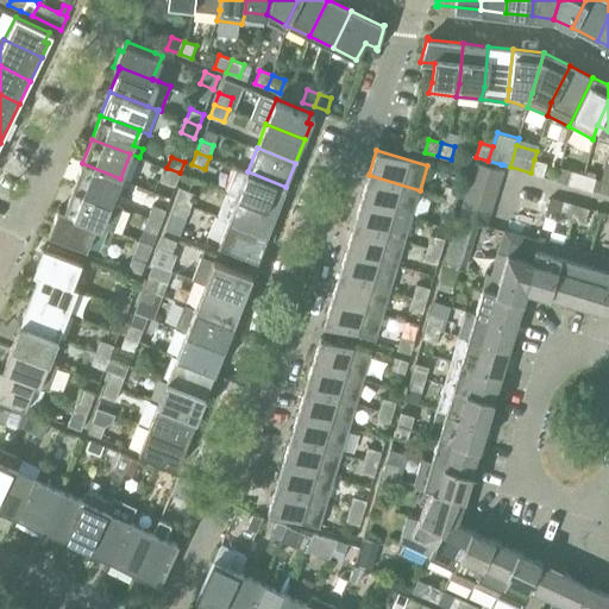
[(534,159),(531,173),(542,176),(547,163),(534,159)]
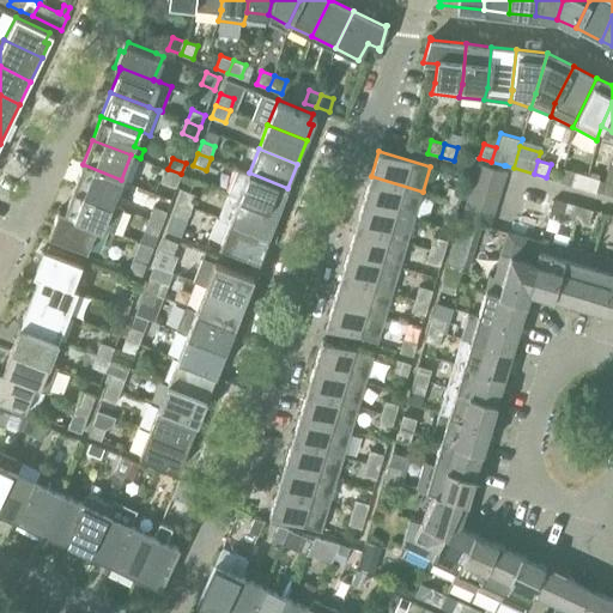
[(478,163),(473,178),(501,187),(505,171),(478,163)]
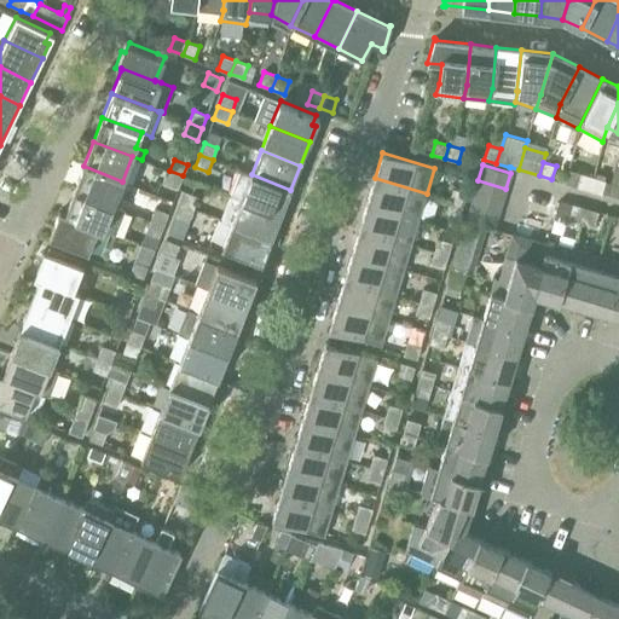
[(84,166),(74,191),(113,206),(113,204),(122,181),(84,166)]
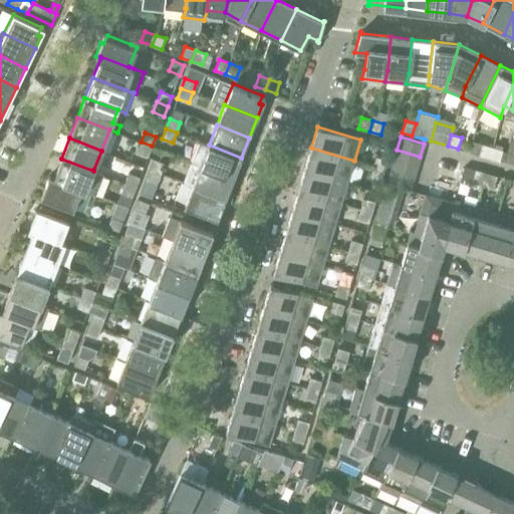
[(148,157),(152,146),(141,142),(137,153),(148,157)]
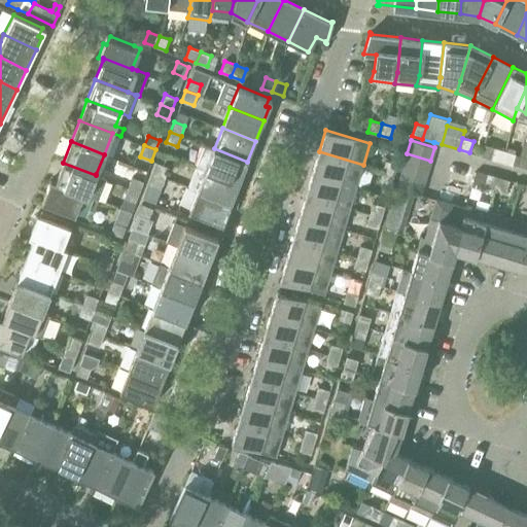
[(240,181),(247,162),(214,148),(204,145),(197,165),(240,181)]
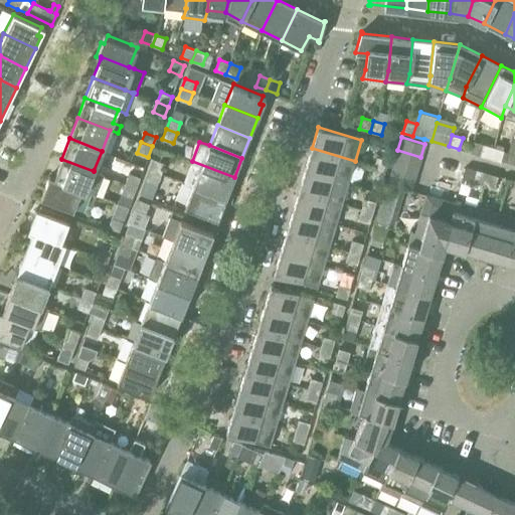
[(493,147),(483,144),(480,155),(489,158),(493,147)]
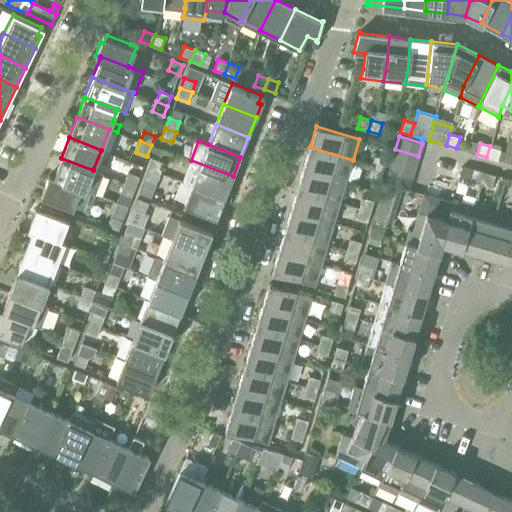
[(501,150),(490,146),(486,157),(498,161),(501,150)]
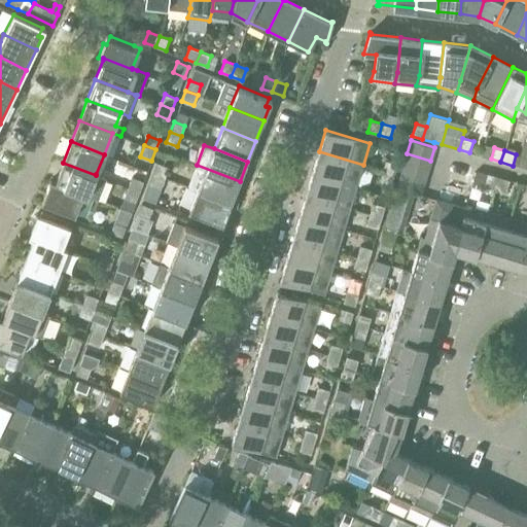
[(319,151),(312,173),(357,186),(363,165),(319,151)]
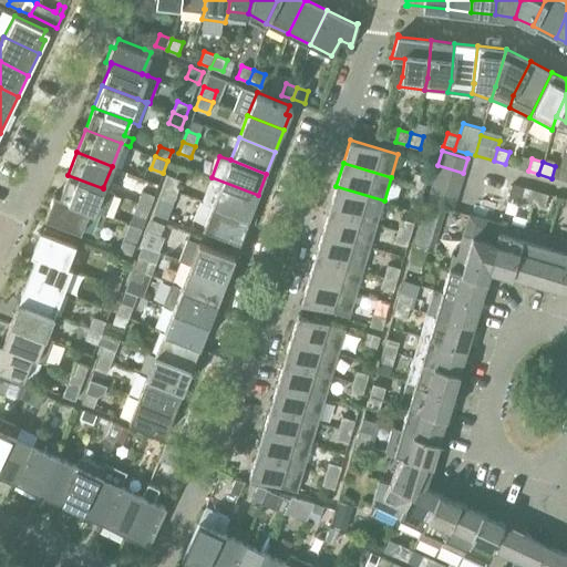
[(437,165),(434,178),(460,186),(463,173),(437,165)]
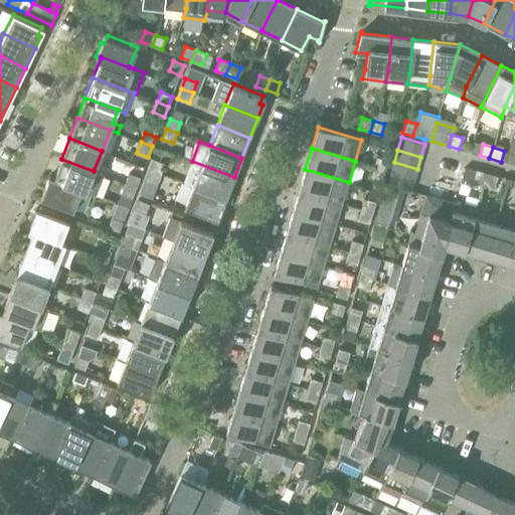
[(377,157),(374,167),(385,170),(388,160),(377,157)]
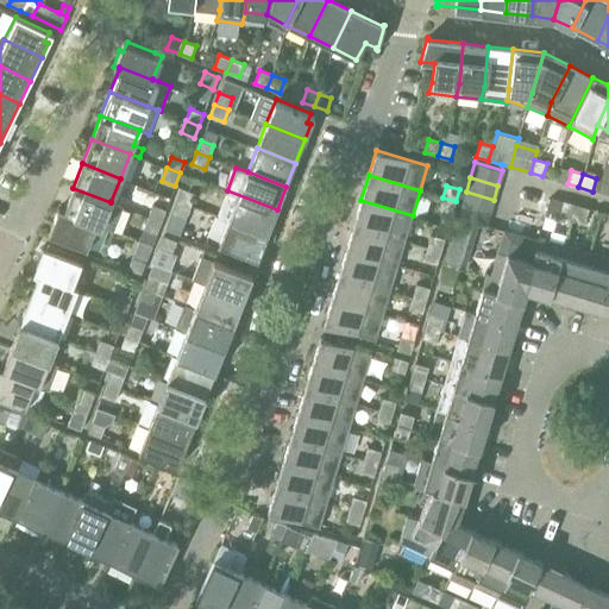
[(73,188),(64,209),(63,212),(96,224),(96,226),(101,227),(101,226),(110,230),(119,205),(111,201),(111,202),(73,188)]
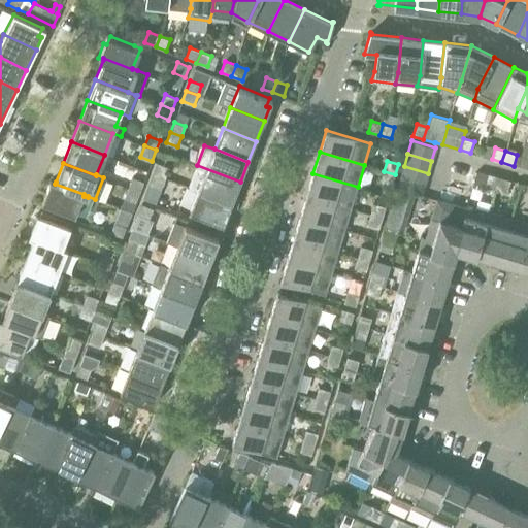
[(154,173),(165,177),(169,168),(158,163),(154,173)]
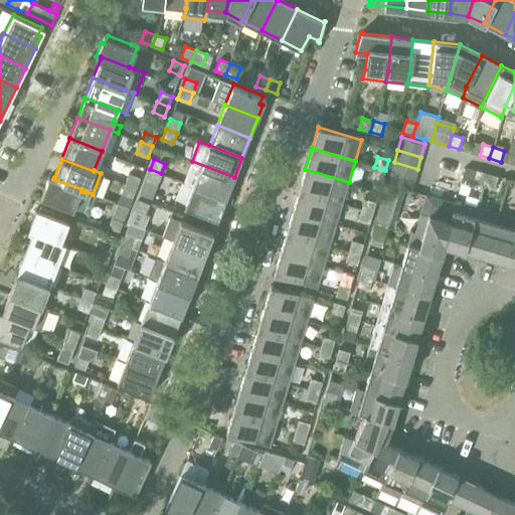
[(193,186),(193,185),(226,198),(234,177),(192,161),(184,182),(193,186)]
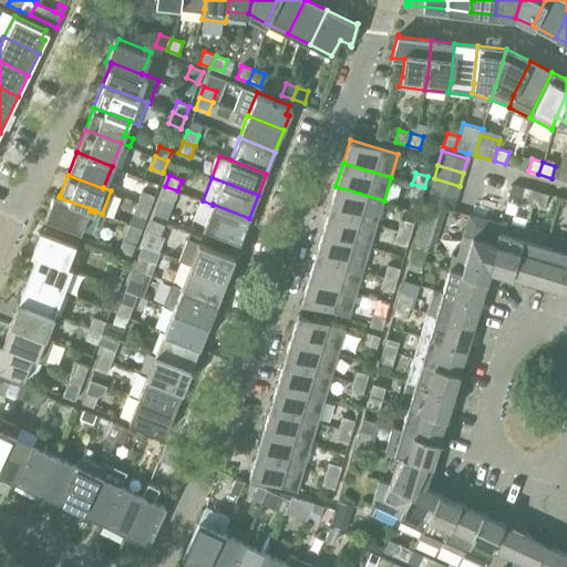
[(434,178),(431,191),(455,198),(460,186),(434,178)]
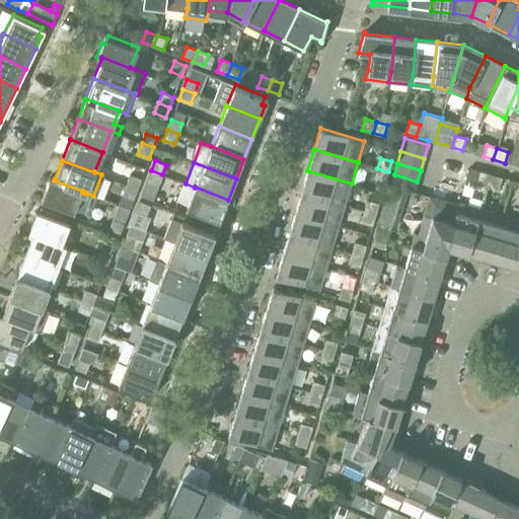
[(385,182),(388,171),(377,168),(374,178),(385,182)]
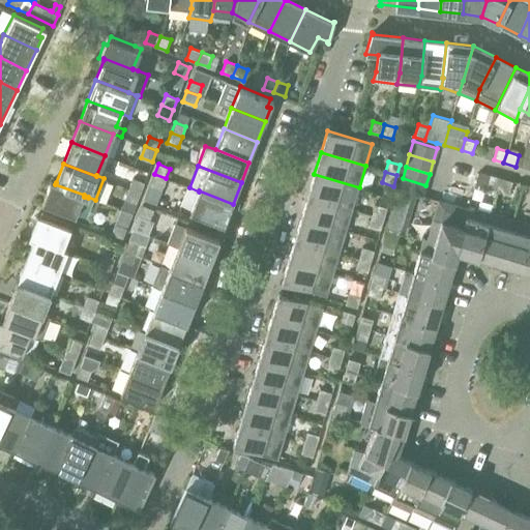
[(154,174),(150,184),(162,189),(166,178),(154,174)]
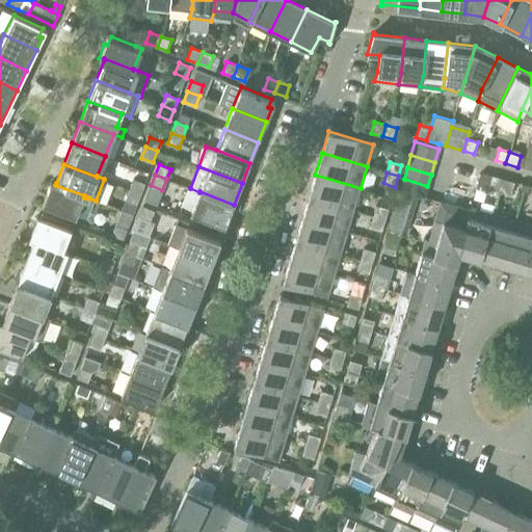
[(309,195),(354,209),(361,188),(315,175),(309,195)]
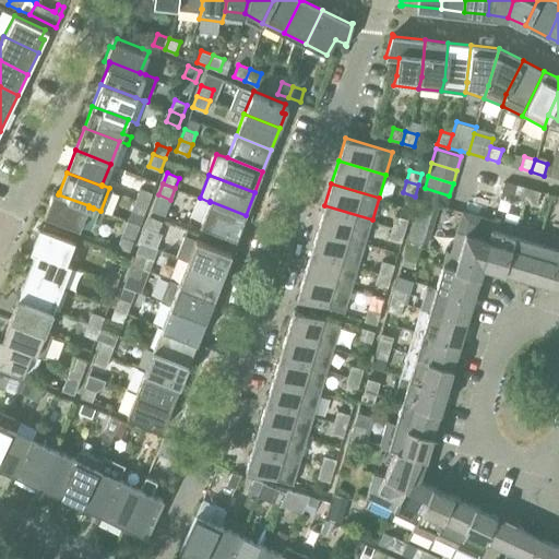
[(514,197),(525,200),(530,188),(518,185),(514,197)]
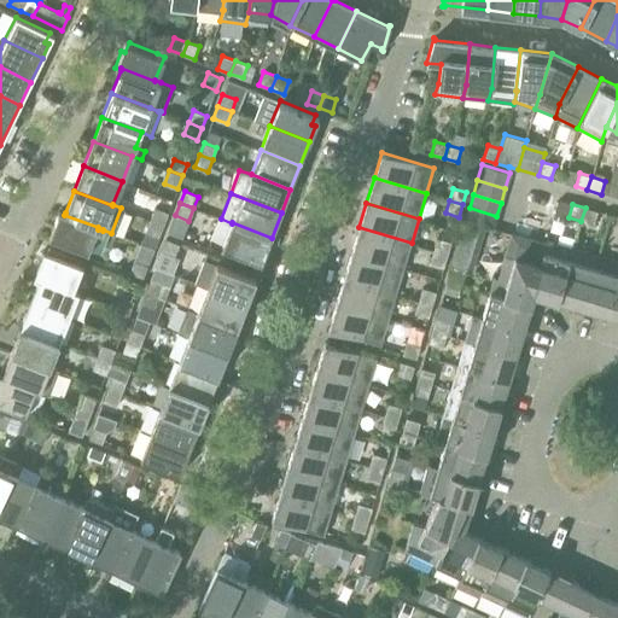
[(156,208),(151,220),(164,225),(168,213),(156,208)]
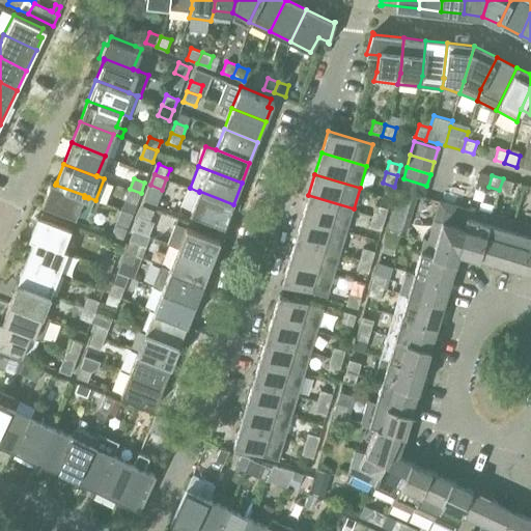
[(423,196),(426,186),(403,178),(400,189),(423,196)]
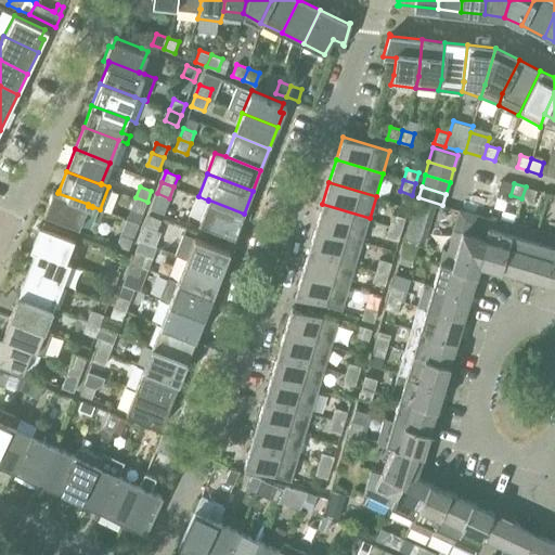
[(526,186),(521,198),(533,203),(537,190),(526,186)]
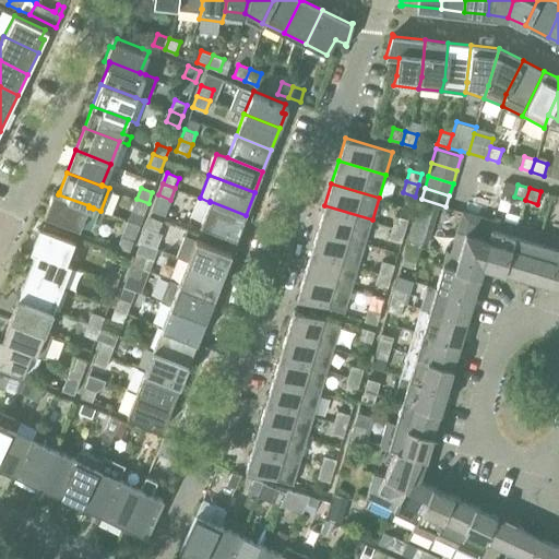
[(80,228),(88,207),(88,205),(58,194),(59,192),(54,190),(48,205),(51,207),(48,216),(80,228)]
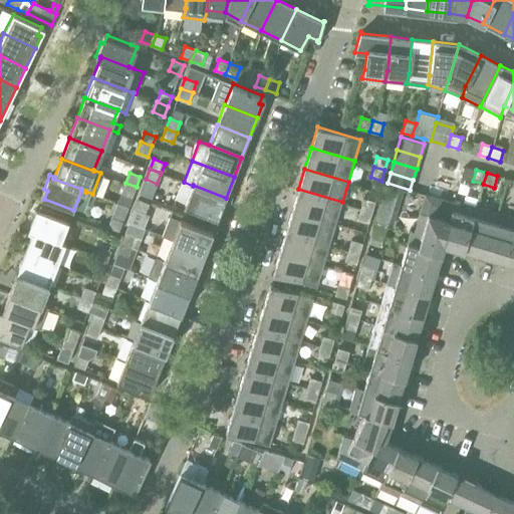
[(137,187),(125,183),(121,193),(133,197),(137,187)]
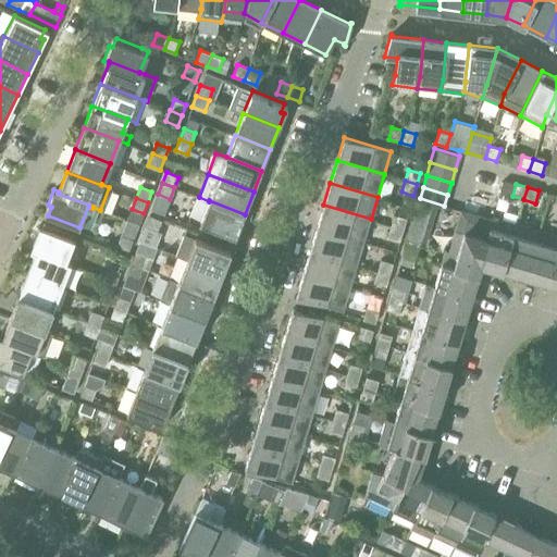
[(239,229),(245,214),(209,200),(209,201),(200,224),(233,236),(236,227),(239,229)]
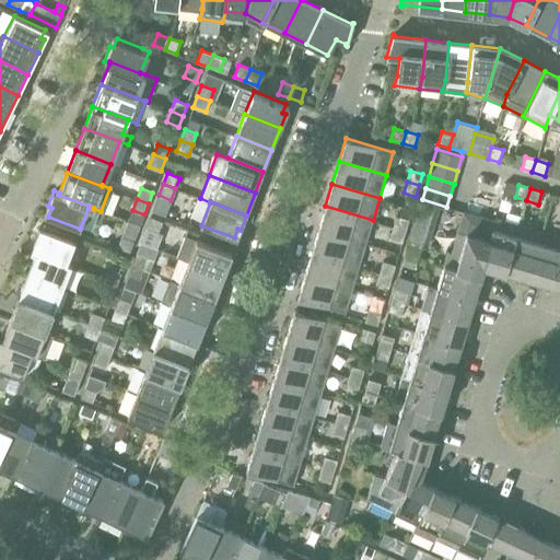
[(325,206),(318,229),(366,243),(373,220),(325,206)]
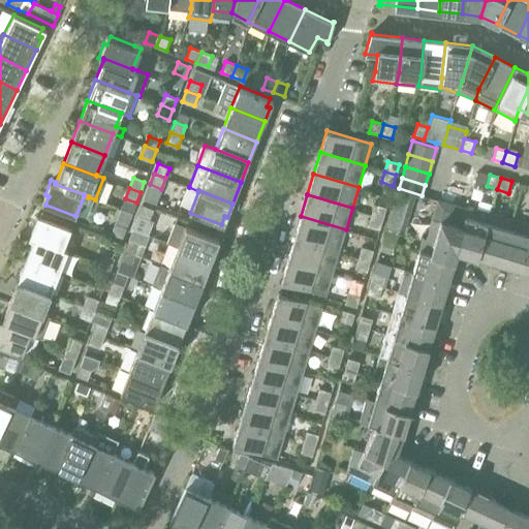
[(454,262),(457,251),(455,251),(463,225),(462,224),(467,208),(437,198),(426,238),(423,237),(418,250),(419,250),(430,252),(429,255),(454,262)]
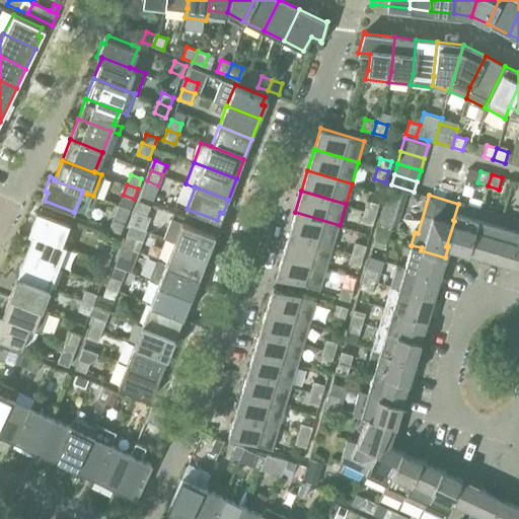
[(367,200),(365,210),(376,214),(379,204),(367,200)]
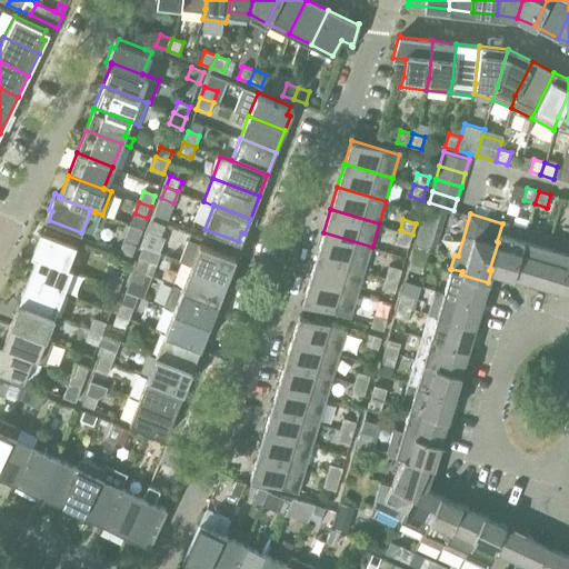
[(165,225),(152,220),(149,232),(161,237),(165,225)]
